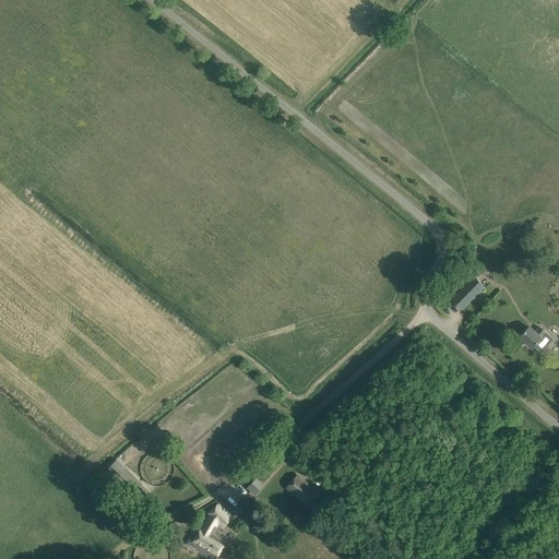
[(463,310),(485,287),(474,276),(451,299),(463,310)]
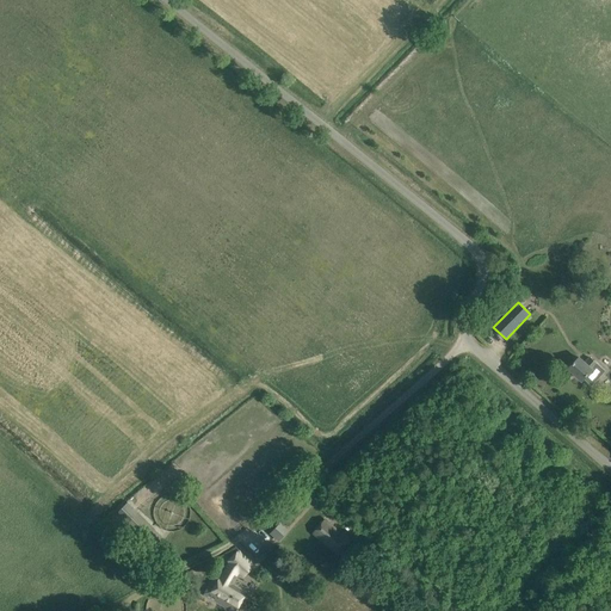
[(569,368),(582,381),(592,369),(597,364),(590,357),(585,363),(579,357),(569,368)]
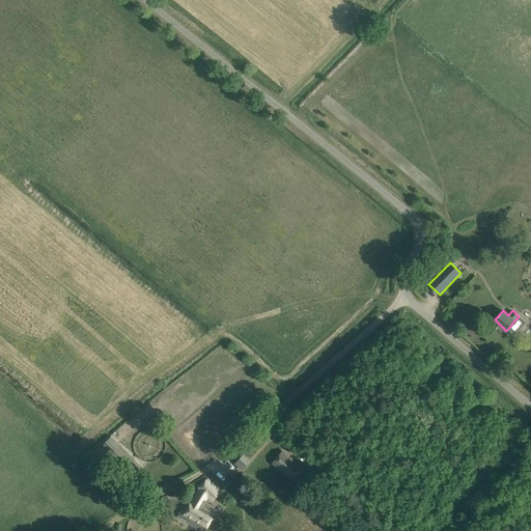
[(256,451),(250,445),(245,451),(251,457),(256,451)]
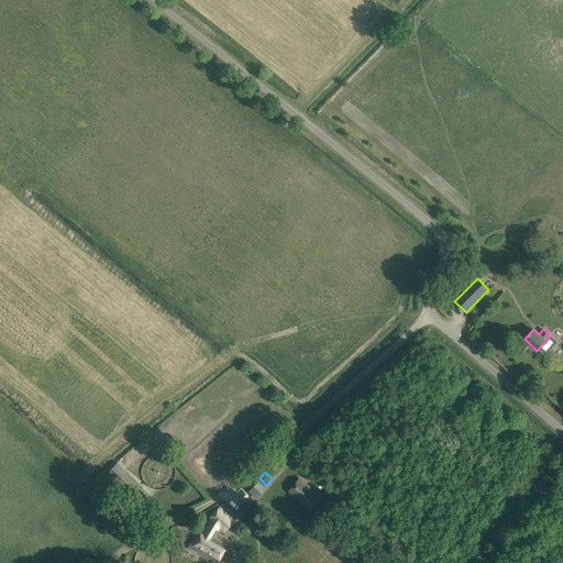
[(315,509),(321,501),(321,500),(323,497),(300,477),(297,481),(289,488),(290,488),(288,492),(311,511),(313,509),(315,509)]
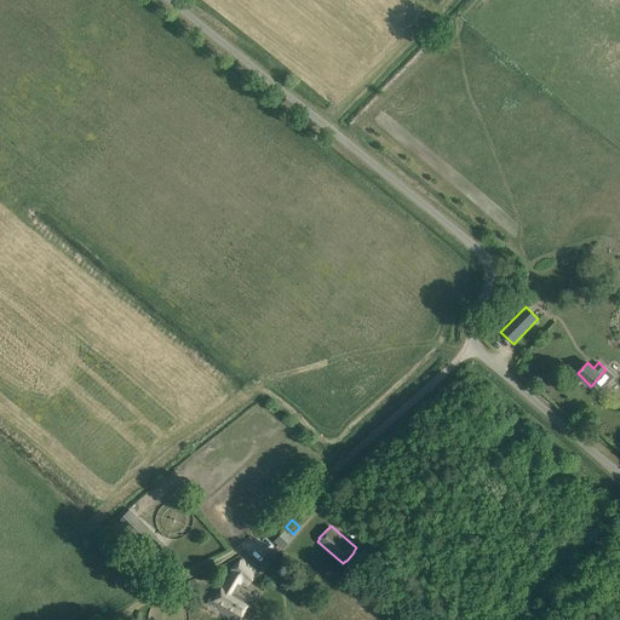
[(283,530),(274,540),(281,547),(291,538),(283,530)]
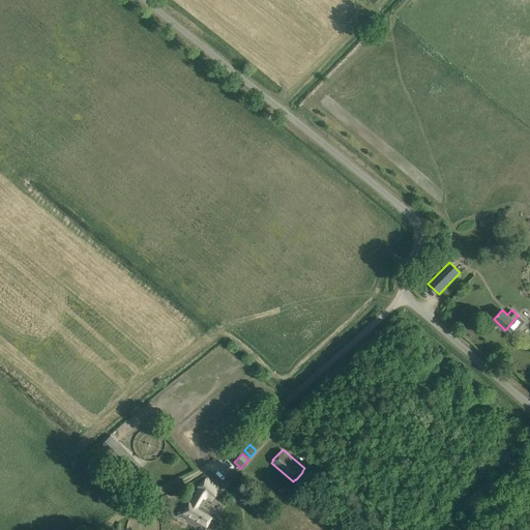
[(186,500),(176,516),(201,529),(203,529),(213,513),(202,507),(205,500),(203,498),(204,497),(206,495),(211,500),(219,491),(206,477),(198,487),(200,489),(192,502),(186,500)]
